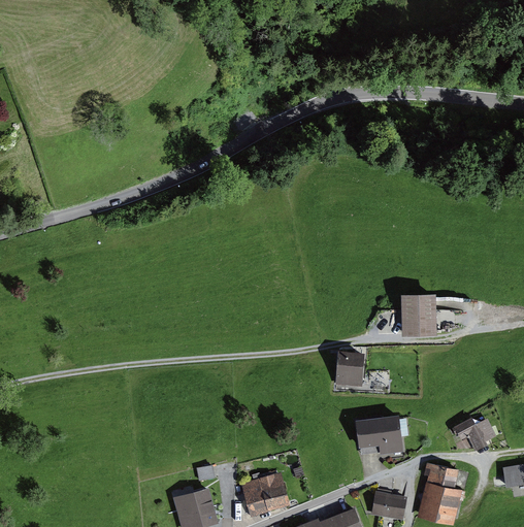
[(435,295),(406,295),(406,331),(435,331),(435,295)]
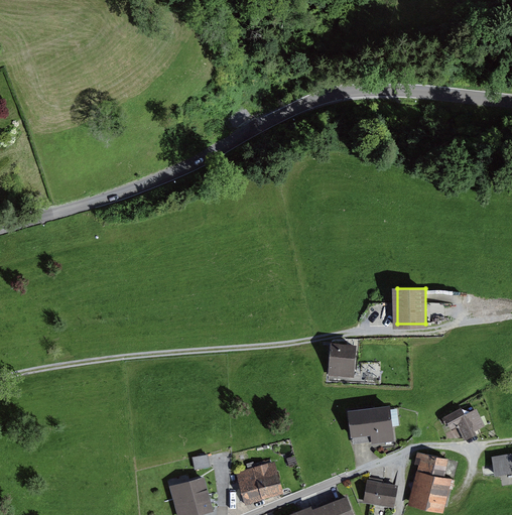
[(352,374),(356,346),(334,344),(330,371),(352,374)]
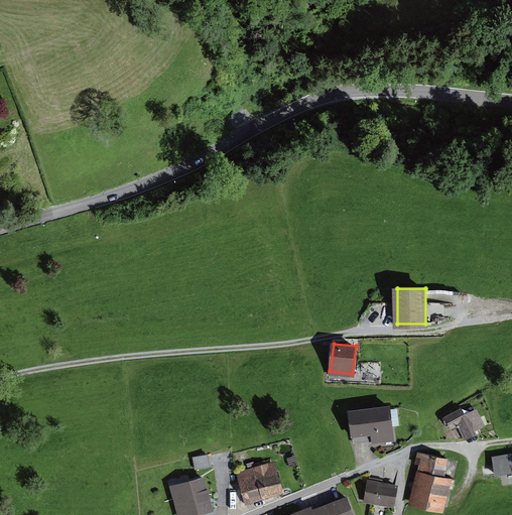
[(386,406),(346,411),(350,444),(359,443),(390,439),(386,406)]
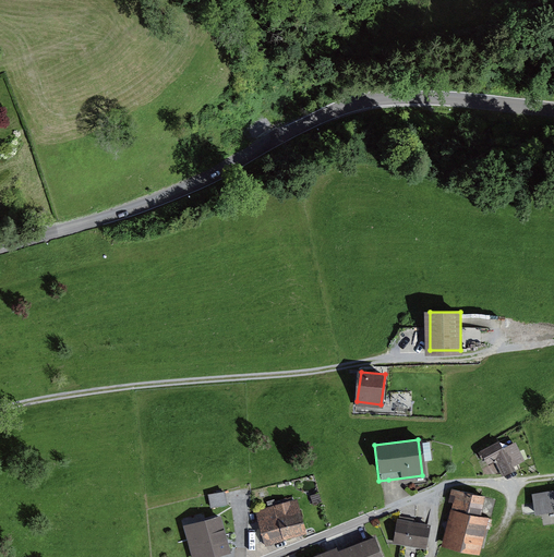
[(497,439),(478,449),(484,463),(494,458),(502,473),(512,469),(509,464),(521,459),(513,442),(501,447),(497,439)]
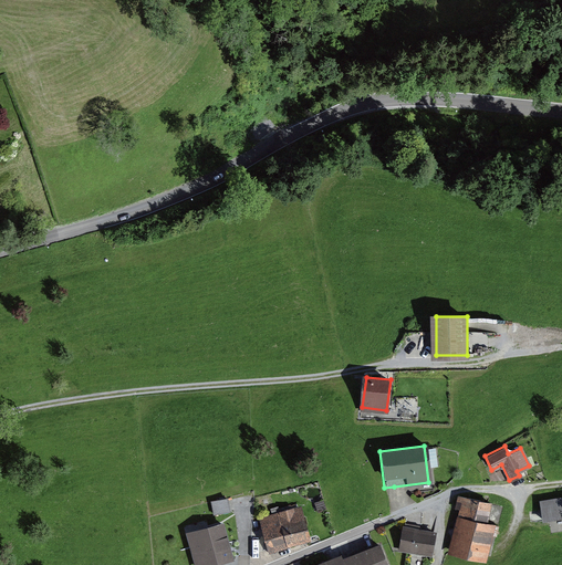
[(489,502),(456,495),(454,508),(458,509),(448,552),(484,560),(490,534),(496,535),(498,526),(485,523),(489,502)]
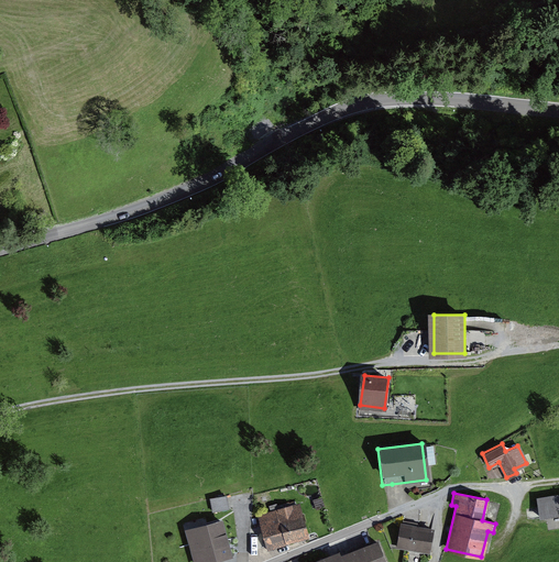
[(558,494),(536,498),(539,517),(558,513),(558,494)]
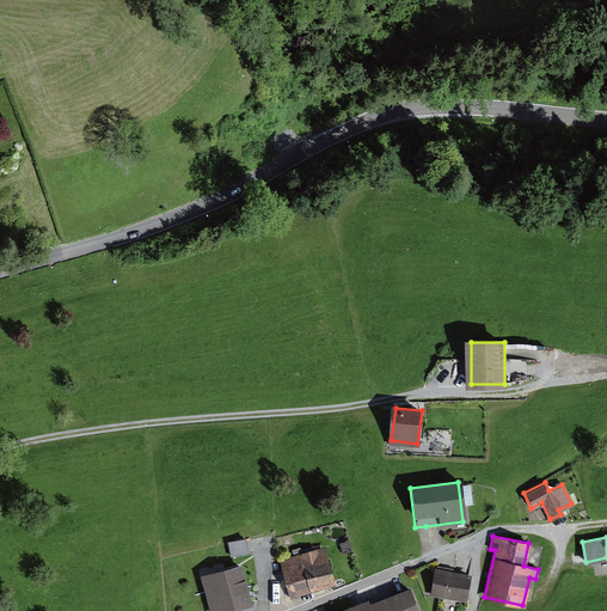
[(227,541),(231,555),(246,551),(244,538),(227,541)]
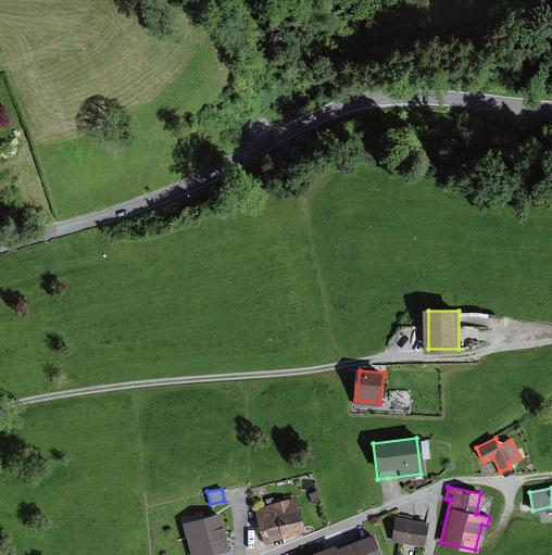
[(274,504),(254,509),(264,540),(303,529),(295,497),(286,500),(286,497),(273,501),(274,504)]
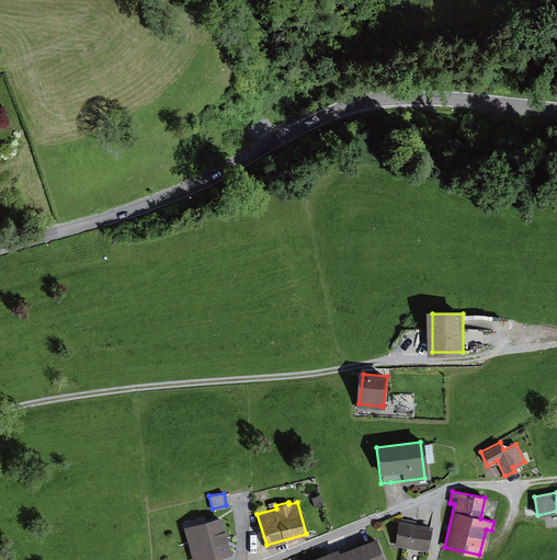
[(228,517),(195,523),(202,559),(235,553),(228,517)]
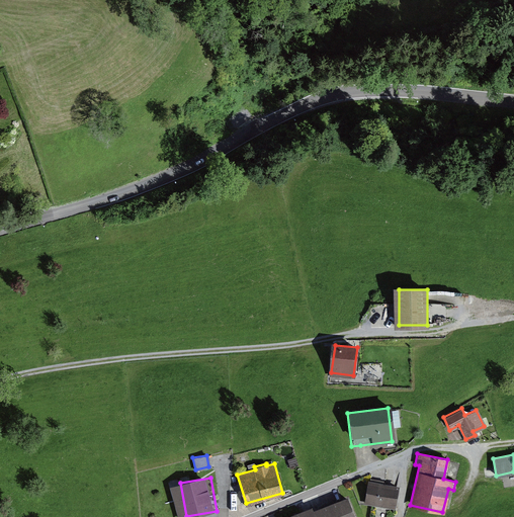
[(398,487),(368,482),(365,502),(395,507),(398,487)]
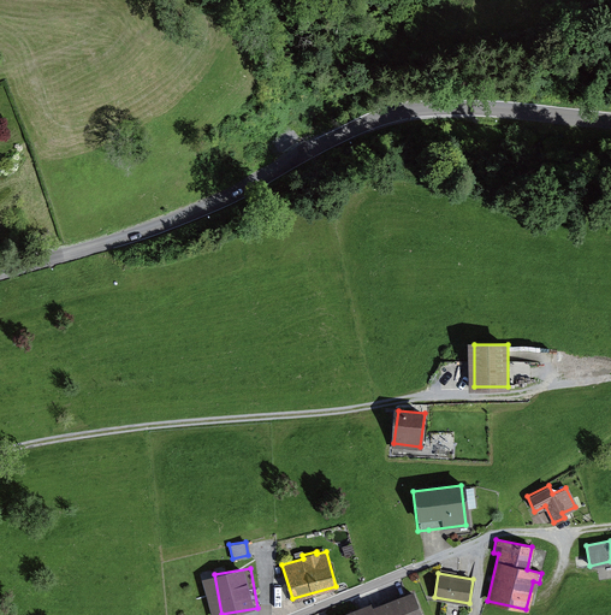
[(420,614),(411,593),(371,610),(372,614),(420,614)]
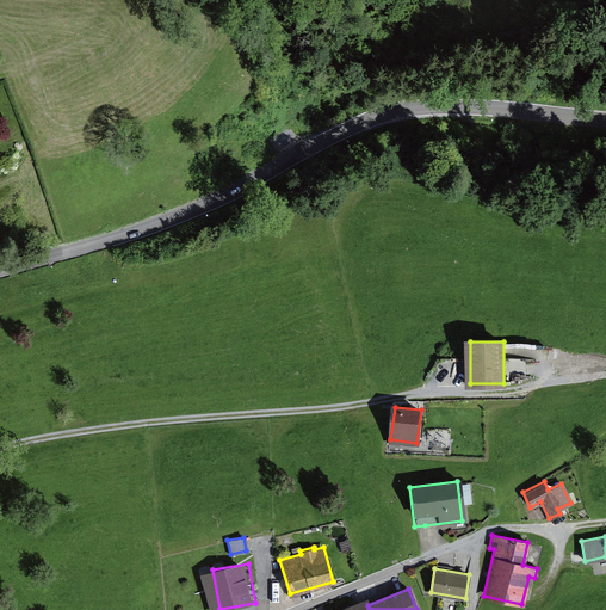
[(369,609),(368,605),(365,599),(338,609),(369,609)]
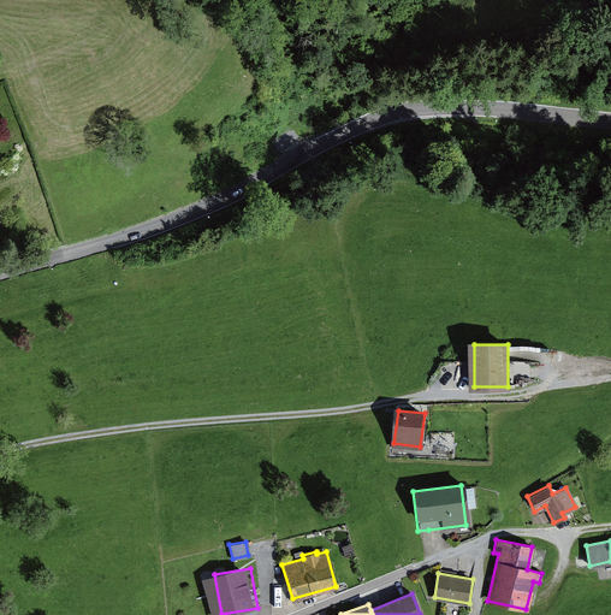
All buildings are outlined.
